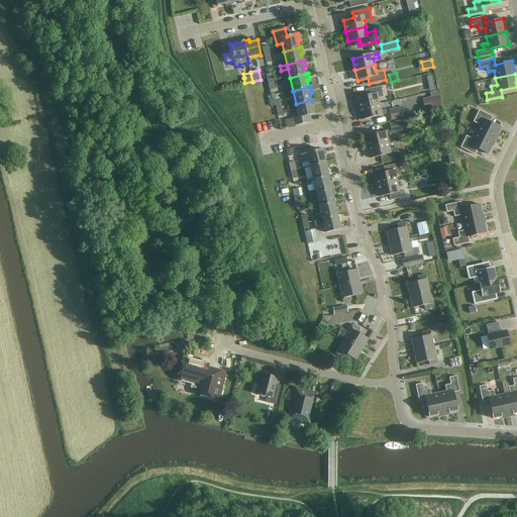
[(359,109),(380,104),(378,98),(383,97),(381,87),(366,90),(367,96),(356,98),(359,109)]
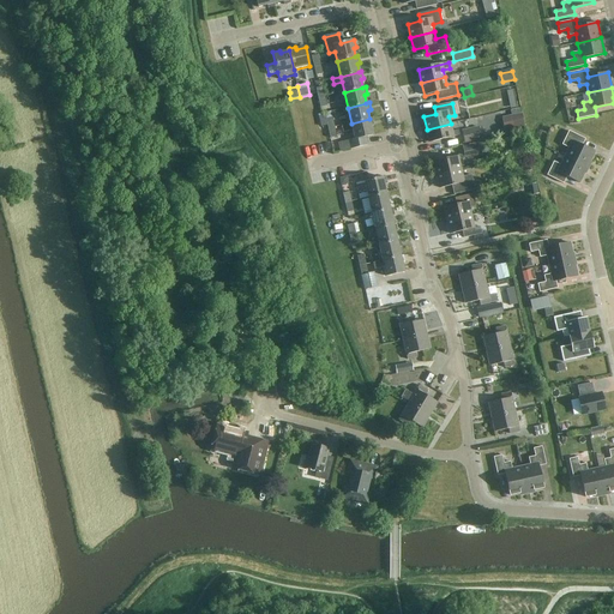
[(522,114),(512,115),(513,128),(524,126),(522,114)]
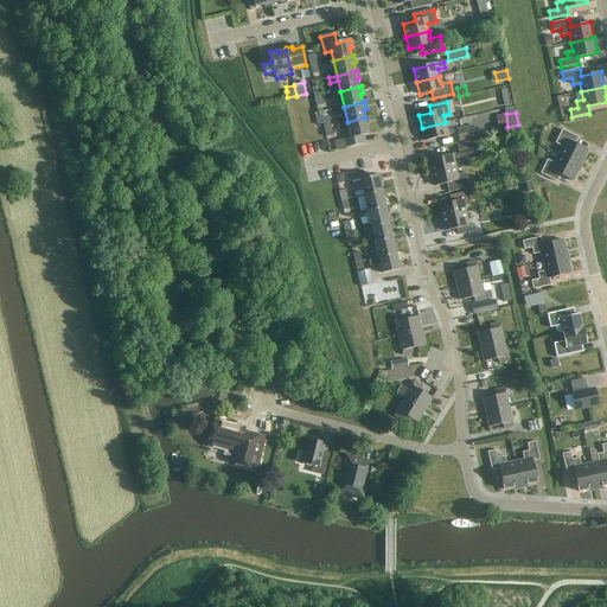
[(368,125),(370,123),(369,116),(365,117),(347,122),(338,125),(339,131),(349,128),(351,138),(345,139),(347,147),(364,144),(363,135),(369,134),(368,125)]
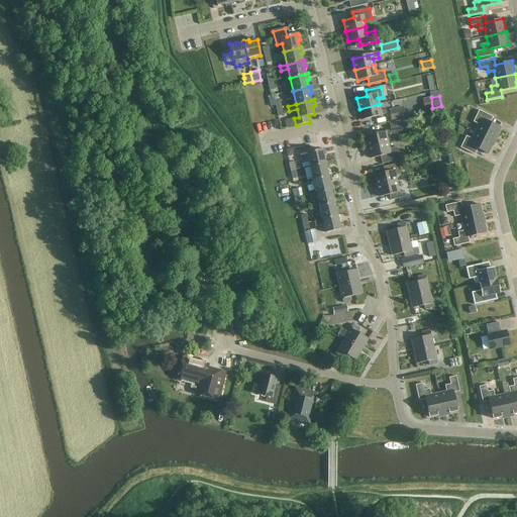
[(380,104),(359,109),(362,120),(382,115),(387,114),(386,109),(381,110),(380,104)]
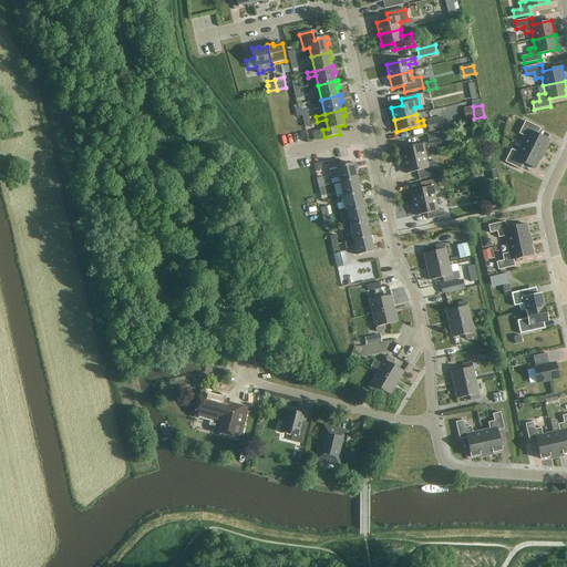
[(426,121),(430,132),(445,129),(442,116),(426,121)]
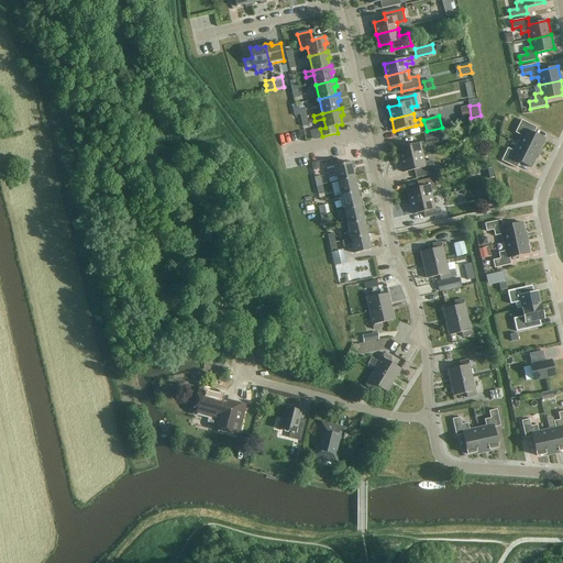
[(539,154),(545,140),(533,134),(537,128),(521,120),(516,133),(521,135),(518,143),(520,144),(539,154)]
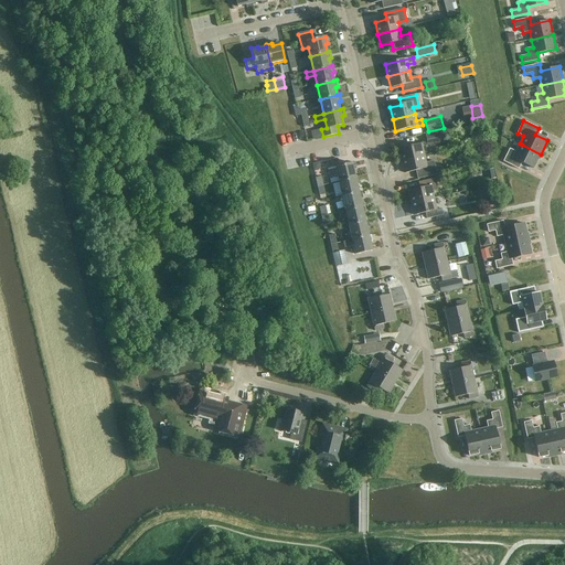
[(441,131),(425,135),(428,147),(444,144),(441,131)]
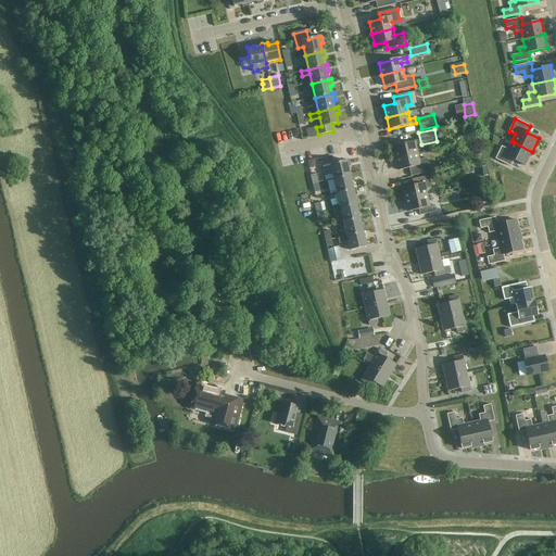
[(532,152),(514,142),(512,141),(507,149),(502,147),(495,159),(510,166),(514,160),(525,165),(532,152)]
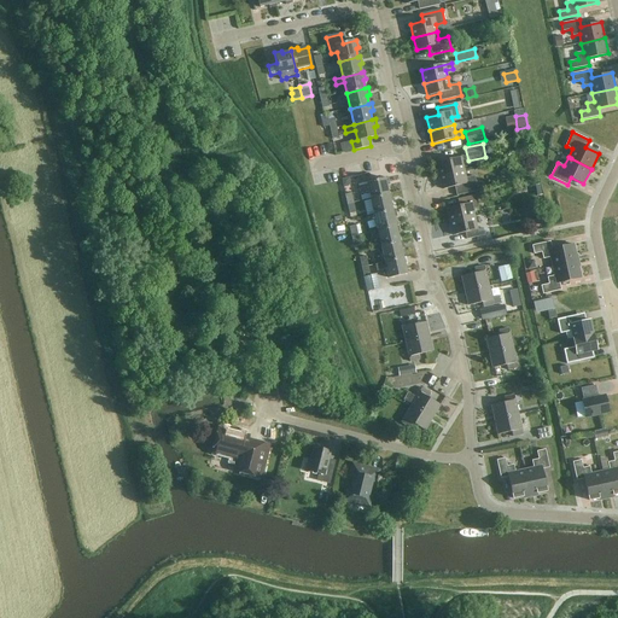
[(439,176),(464,172),(461,158),(437,163),(439,176)]
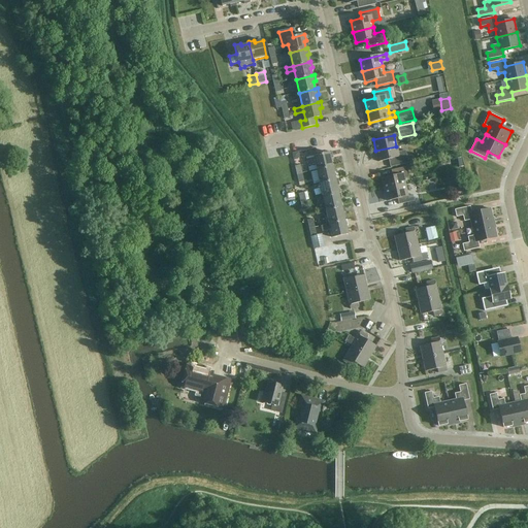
[(449,140),(446,146),(453,151),(456,145),(449,140)]
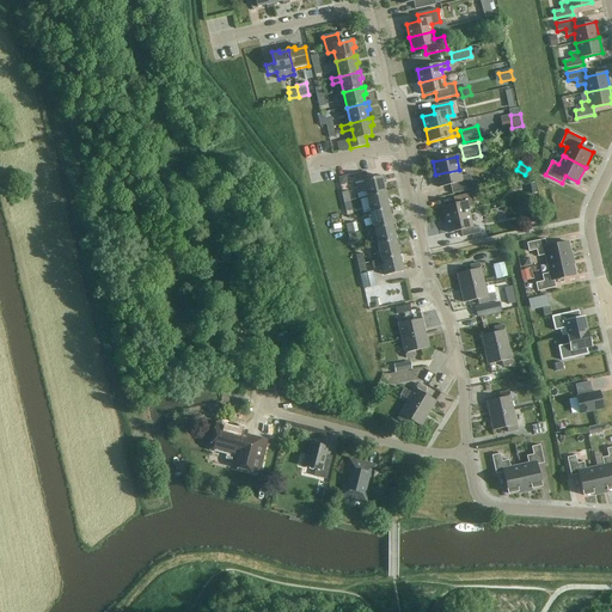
[(459,170),(435,175),(439,188),(451,185),(453,194),(473,189),(470,175),(461,177),(459,170)]
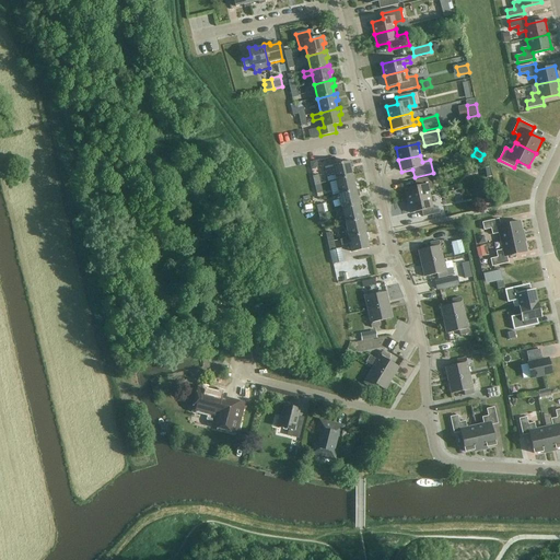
[(353,176),(352,176),(351,168),(353,167),(352,161),(333,165),(336,181),(353,176)]
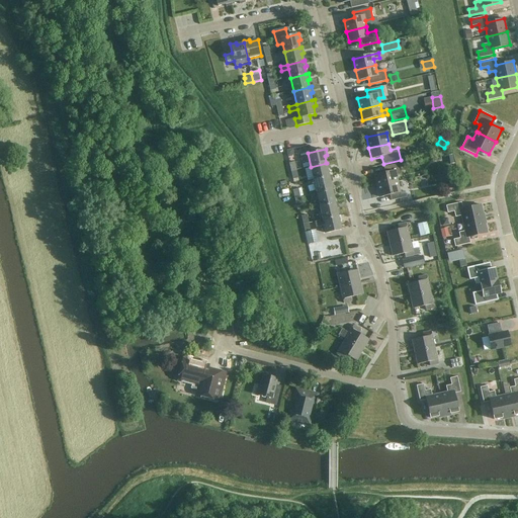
[(329,176),(328,169),(330,168),(329,162),(326,163),(327,163),(311,167),(314,180),(329,176)]
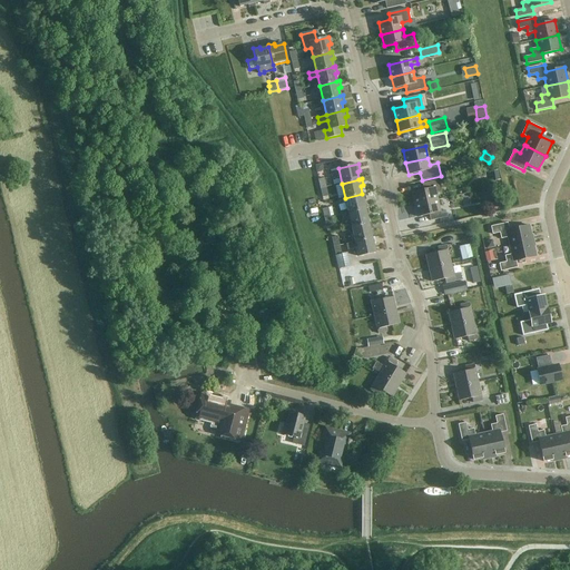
[(415,205),(438,200),(435,194),(442,192),(440,180),(425,184),(426,189),(413,193),(415,205)]
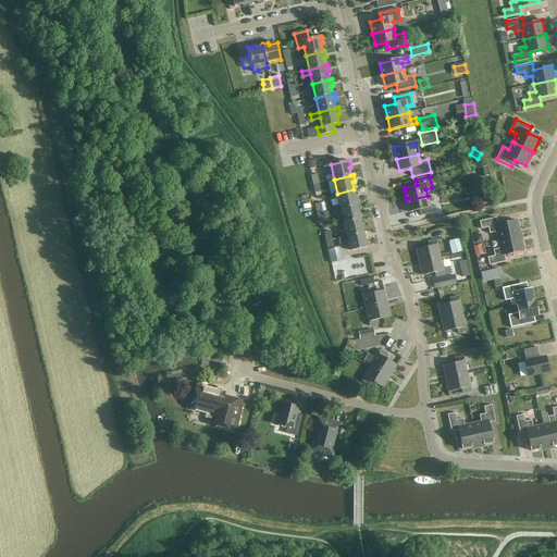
[(357,203),(356,196),(358,195),(357,188),(354,189),(337,194),(341,208),(357,203)]
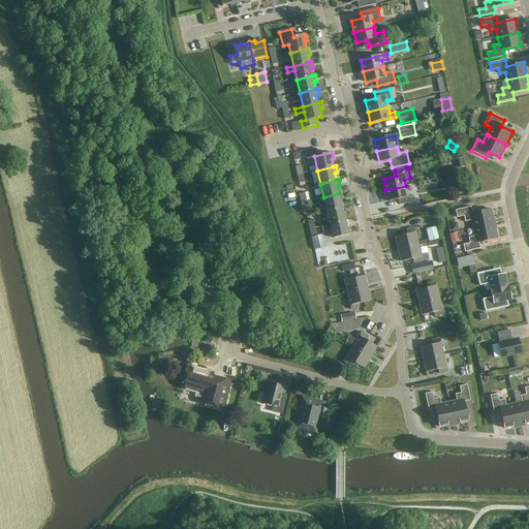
[(406,186),(385,190),(387,201),(399,199),(400,206),(415,201),(414,195),(408,196),(406,186)]
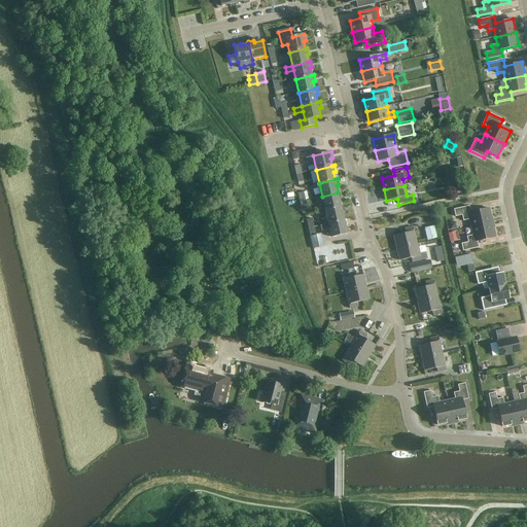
[(341,206),(340,199),(342,198),(341,191),(338,192),(322,197),(325,210),(341,206)]
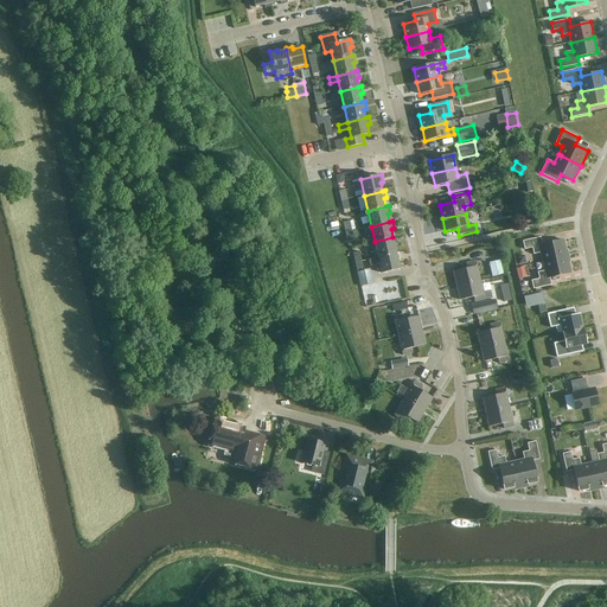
[(396,253),(395,244),(397,243),(396,236),(393,237),(375,242),(378,257),(396,253)]
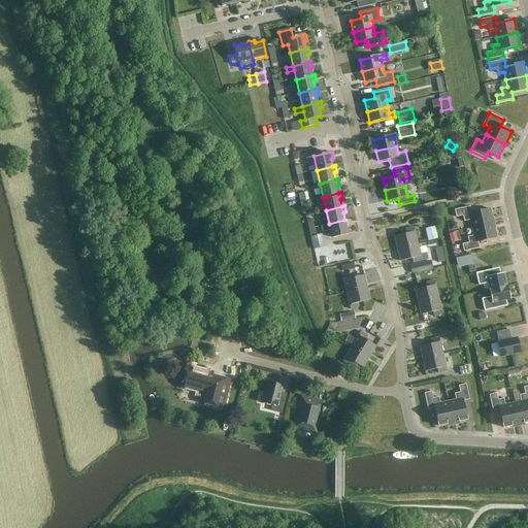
[(471,212),(470,206),(455,209),(456,217),(463,216),(464,222),(470,220),(471,228),(493,223),(490,208),(471,212)]
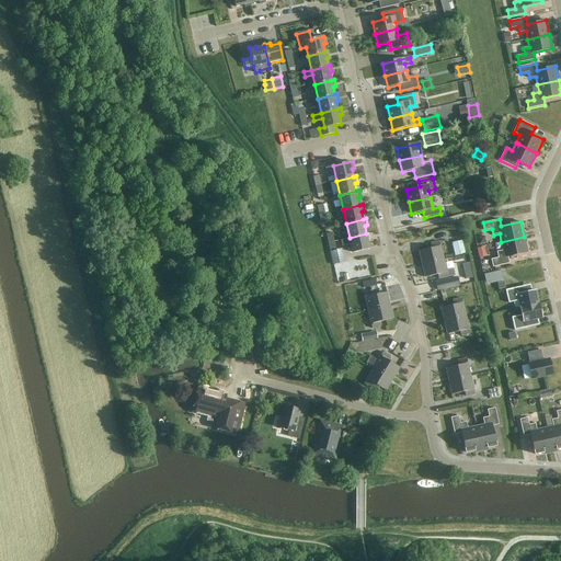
[(342,247),(351,244),(353,253),(369,249),(368,240),(370,239),(369,232),(366,233),(350,238),(341,240),(342,247)]
